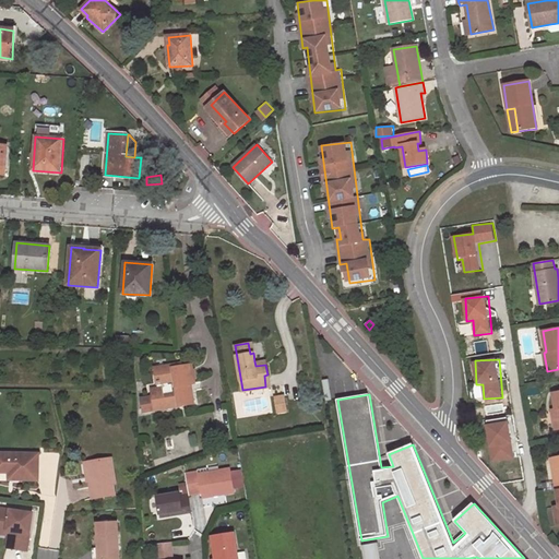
[(491,461),(515,460),(512,421),(489,423),(491,461)]
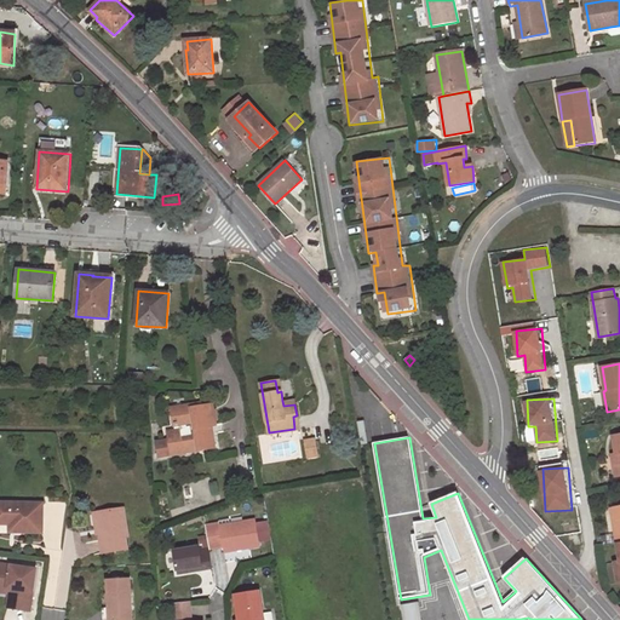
[(0,523),(10,524),(17,524),(17,533),(42,533),(44,504),(0,501),(0,523)]
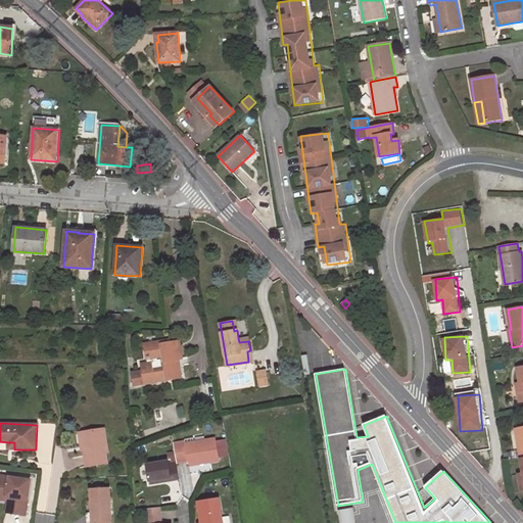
[(85,432),(88,450),(85,450),(88,467),(108,464),(106,454),(109,454),(104,429),(85,432)]
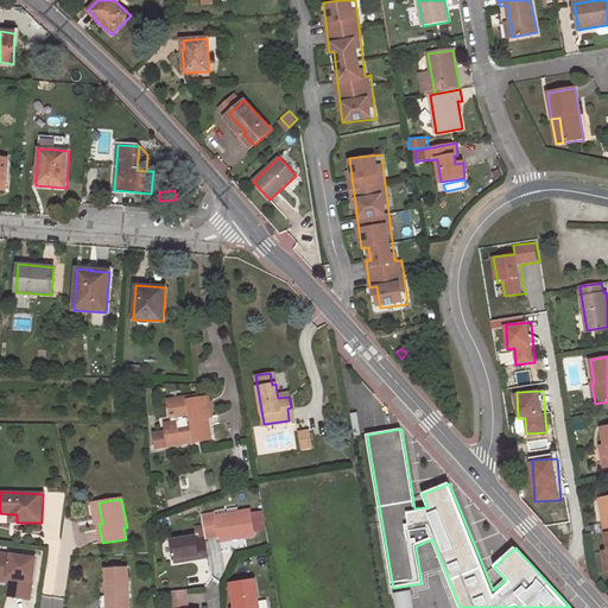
[(254,537),(251,511),(215,517),(202,519),(206,538),(206,539),(219,538),(220,543),(254,537)]
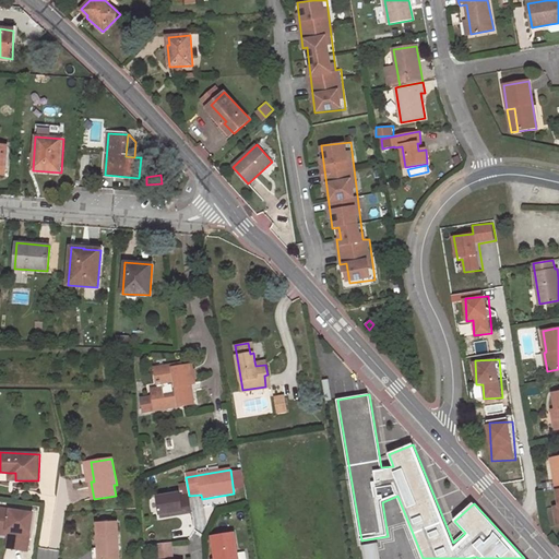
[(179,494),(156,497),(158,514),(181,511),(181,514),(192,513),(189,496),(189,495),(180,496),(179,494)]
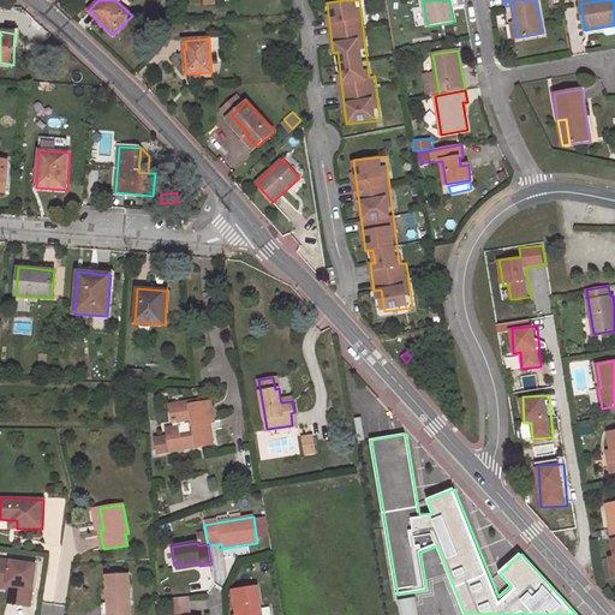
[(30,605),(37,566),(0,559),(0,581),(16,585),(12,603),(30,605)]
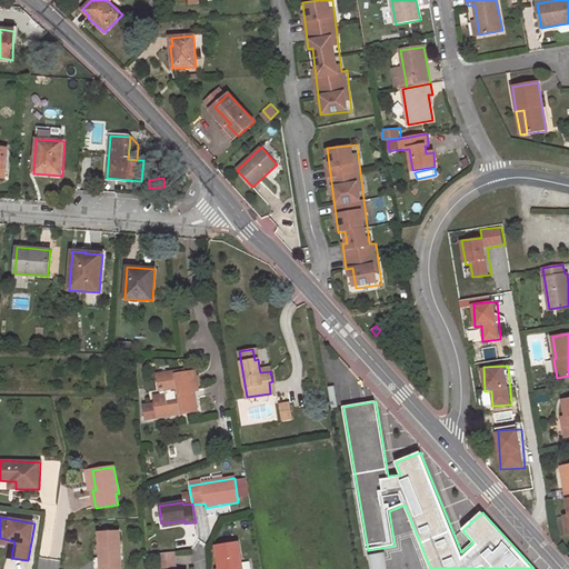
[(99,535),(100,568),(121,568),(121,533),(99,535)]
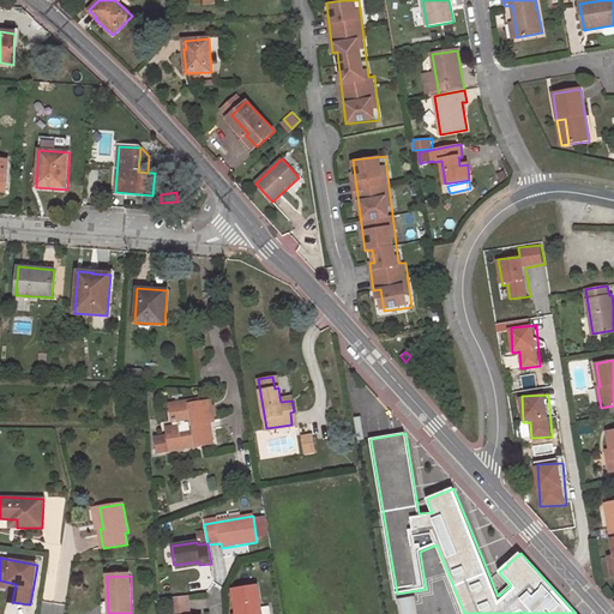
[(0,585),(10,588),(7,601),(12,602),(16,584),(0,581),(0,585)]
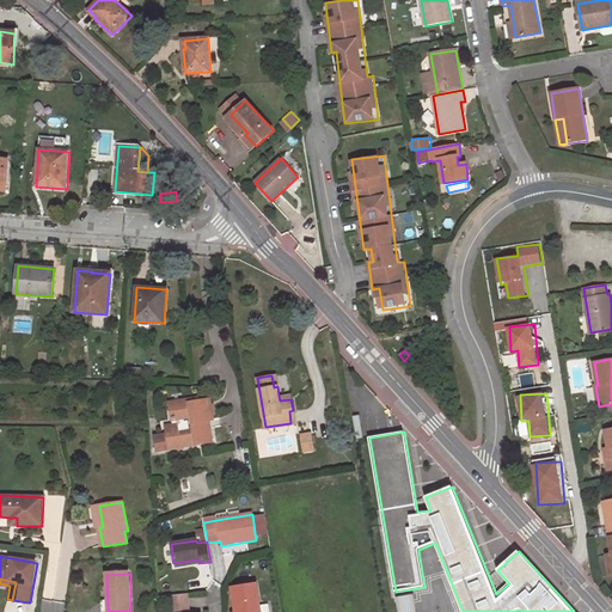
[(259,611),(256,585),(232,588),(236,611),(259,611)]
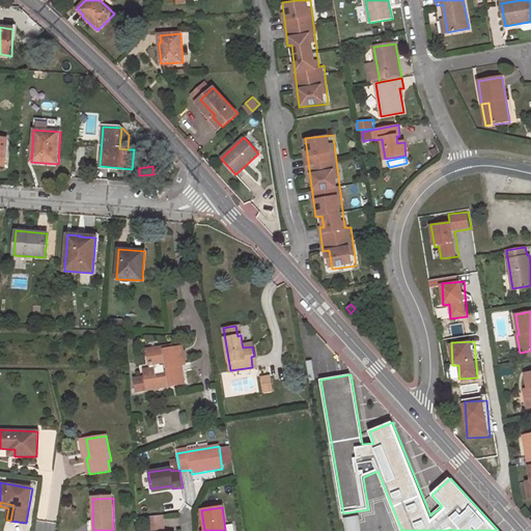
[(361,530),(359,515),(344,519),(346,530),(361,530)]
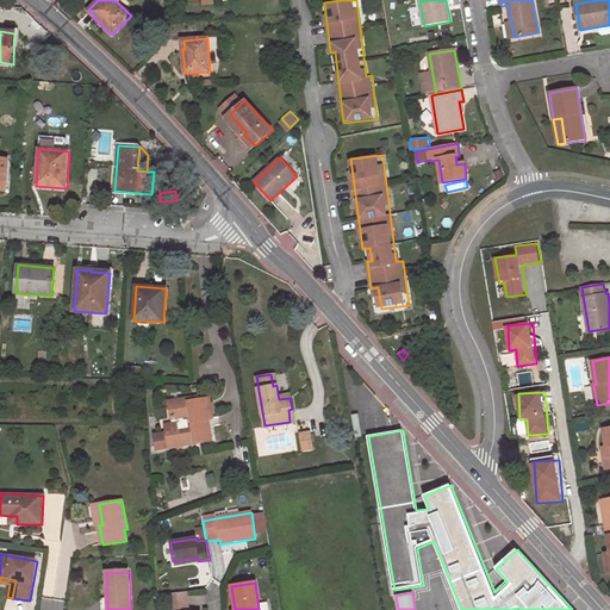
[(172,595),(173,609),(187,609),(186,593),(172,595)]
